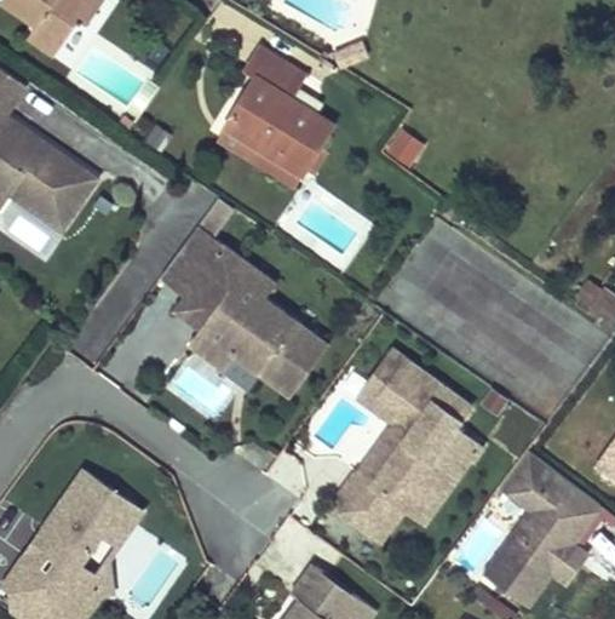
[(10,0),(38,18),(29,30),(55,49),(79,13),(86,17),(97,0),(10,0)]
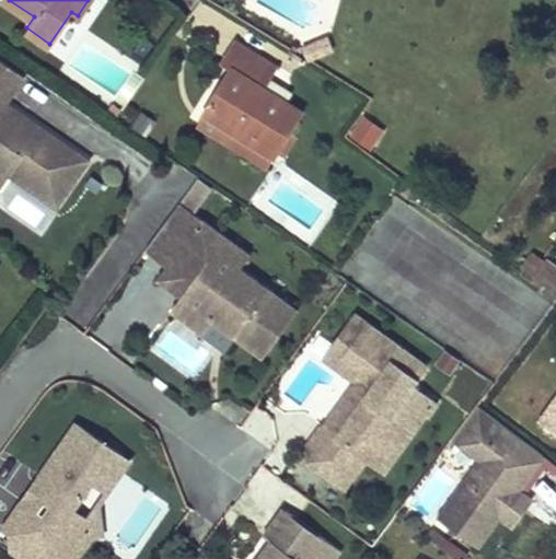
[(101,0),(88,0),(78,15),(88,21),(101,0)]
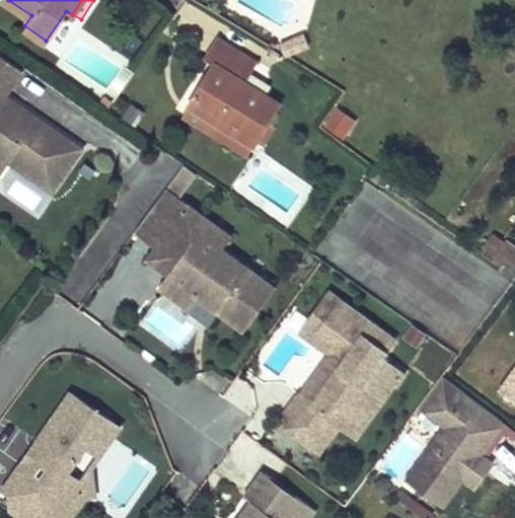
[(284,55),(305,46),(299,32),(278,42),(284,55)]
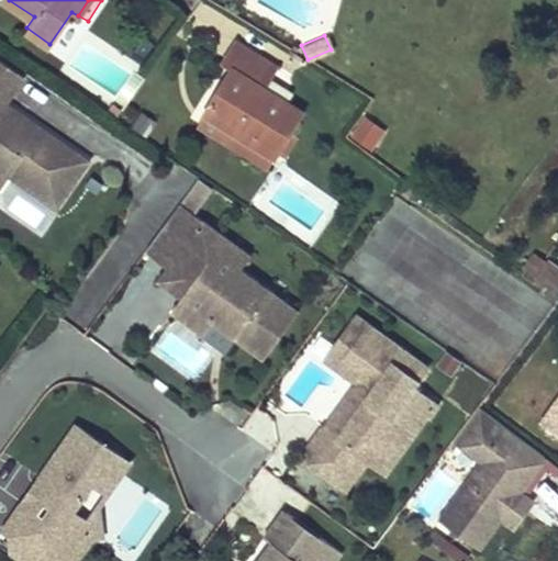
[(226,70),(199,114),(269,157),(298,113),(258,89),(271,67),(231,43),(216,65),(226,70)]
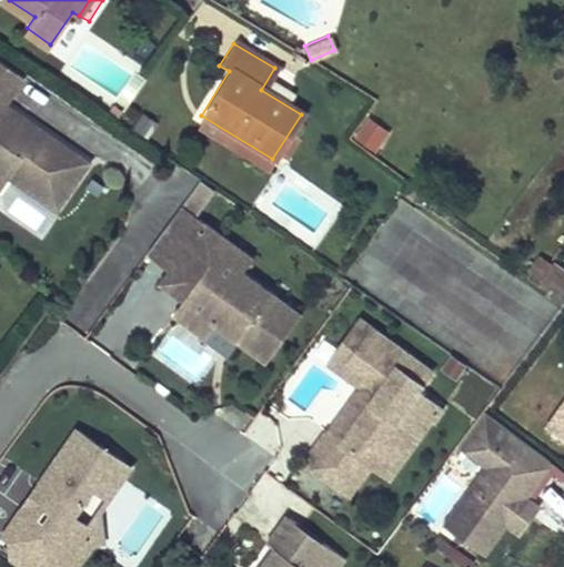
[(21,76),(0,61),(0,179),(2,180),(7,173),(54,206),(86,161),(37,128),(31,137),(13,124),(20,115),(2,103),(21,76)]
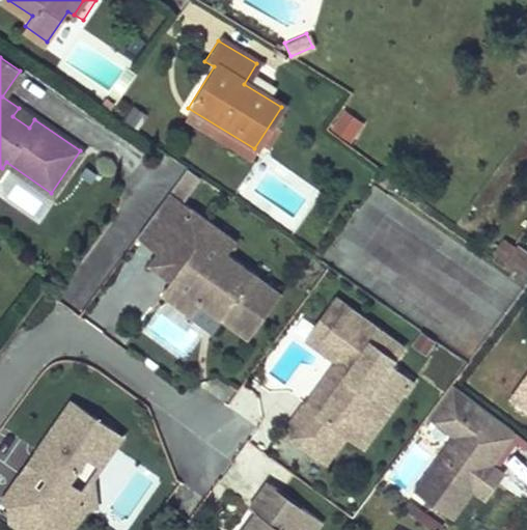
[(104,99),(98,107),(107,112),(112,105),(104,99)]
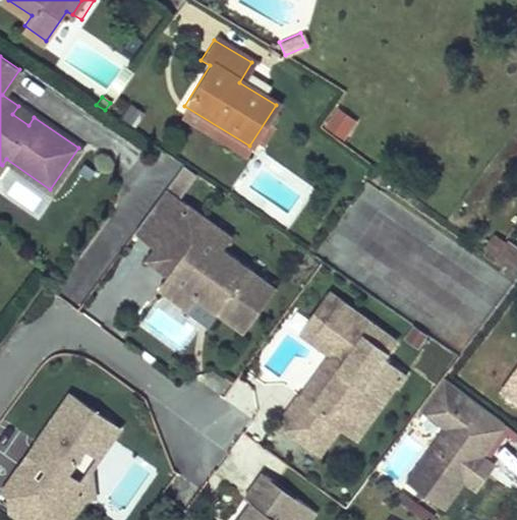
[(334,105),(320,124),(341,139),(355,121),(334,105)]
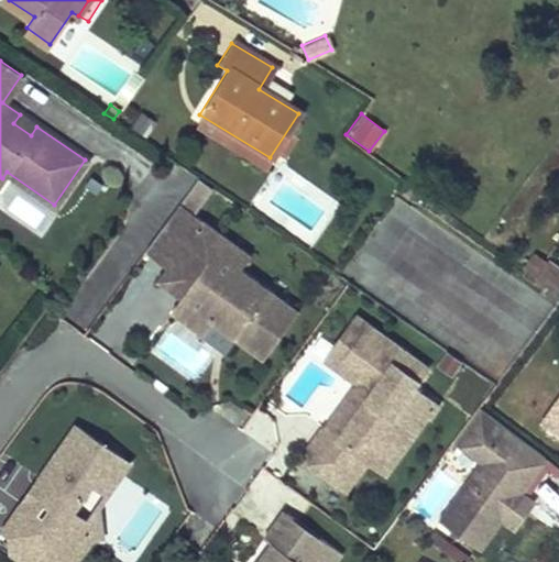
[(20,114),(13,123),(31,135),(36,127),(20,114)]
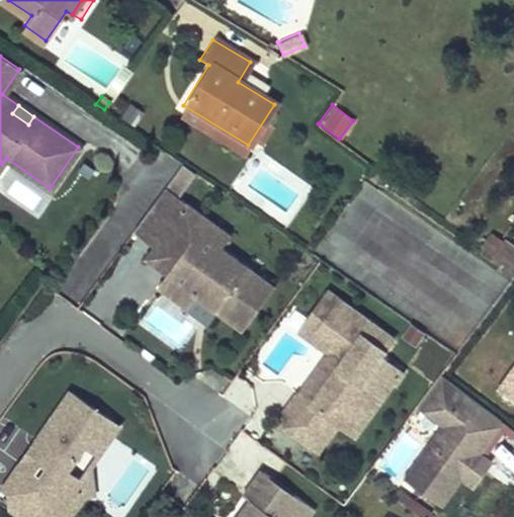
[(248,145),(183,105),(178,113),(243,155),(248,145)]
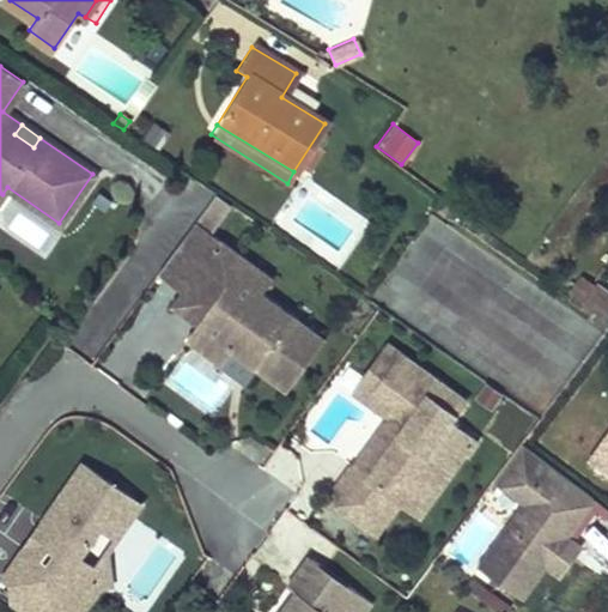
[(220,240),(194,220),(156,272),(181,291),(182,291),(220,240)]
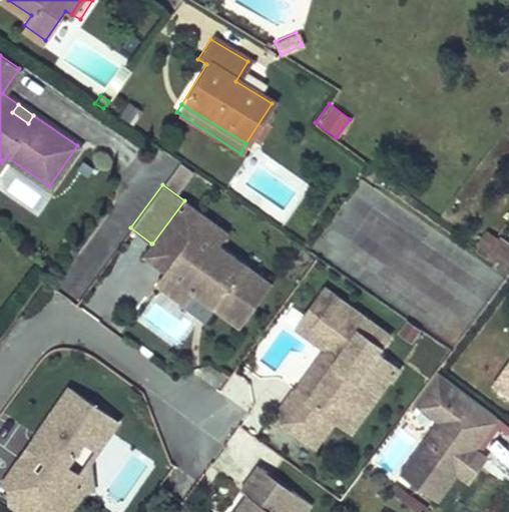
[(151,243),(142,254),(163,271),(193,230),(217,247),(227,233),(184,200),(152,243),(151,243)]
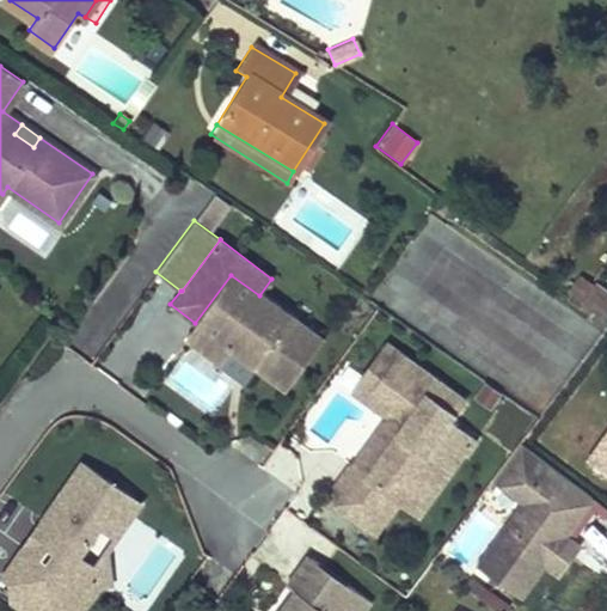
[(195,323),(184,337),(219,362),(230,348),(239,355),(243,350),(255,360),(251,364),(284,389),(320,341),(259,295),(231,275),(195,323)]
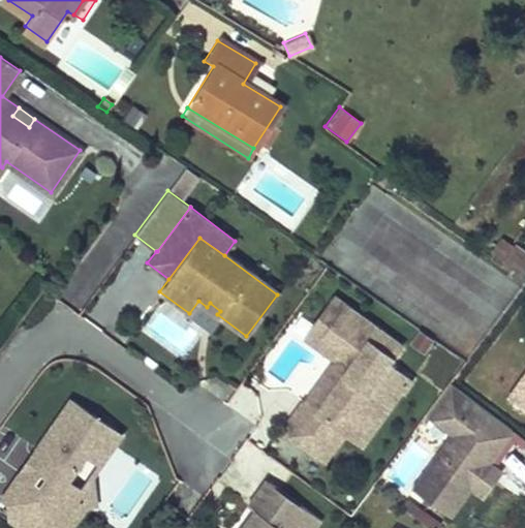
[(500,261),(512,246),(500,238),(489,253),(500,261)]
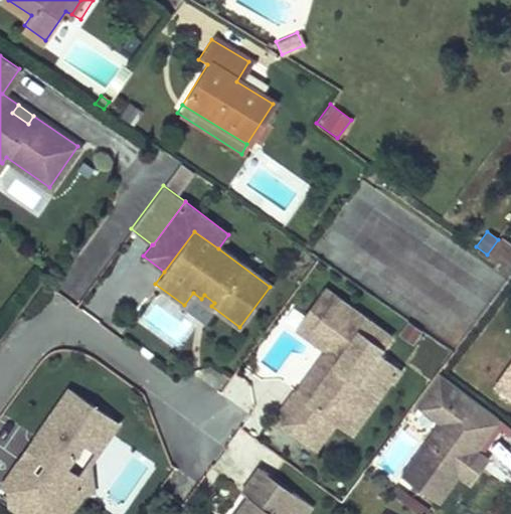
[(510,248),(498,239),(487,254),(510,272),(510,248)]
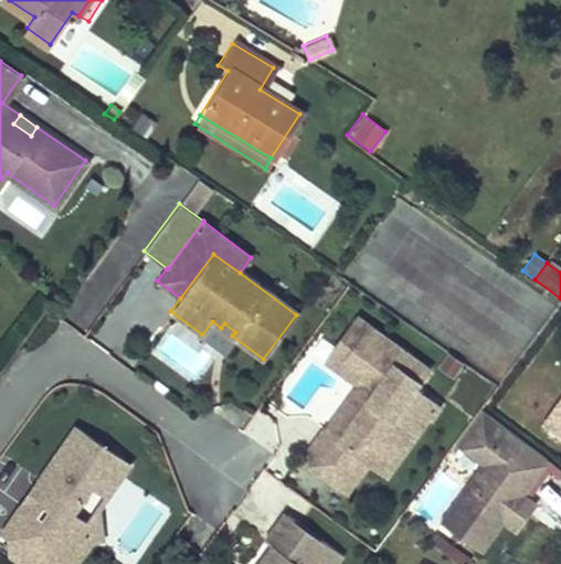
[(221,328),(232,336),(235,332),(224,323),(221,328)]
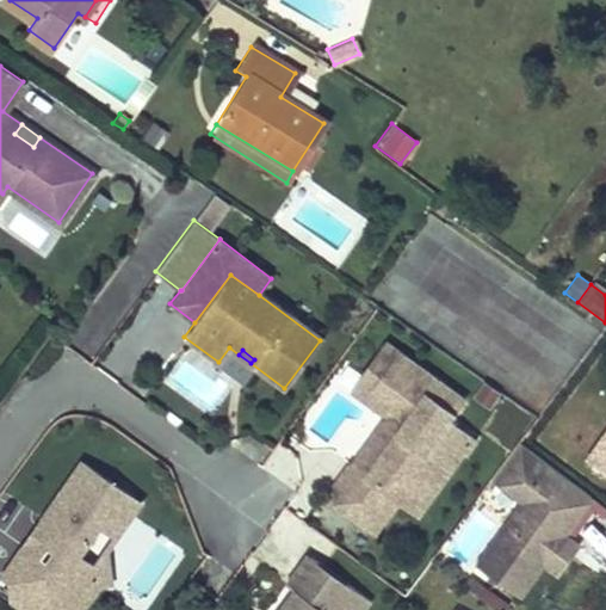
[(452,443),(463,451),(472,438),(447,419),(463,398),(400,352),(375,387),(393,400),(388,406),(404,419),(400,425),(365,474),(350,462),(325,497),(383,538),(407,505),(397,498),(390,493),(403,474),(420,487),(452,443)]
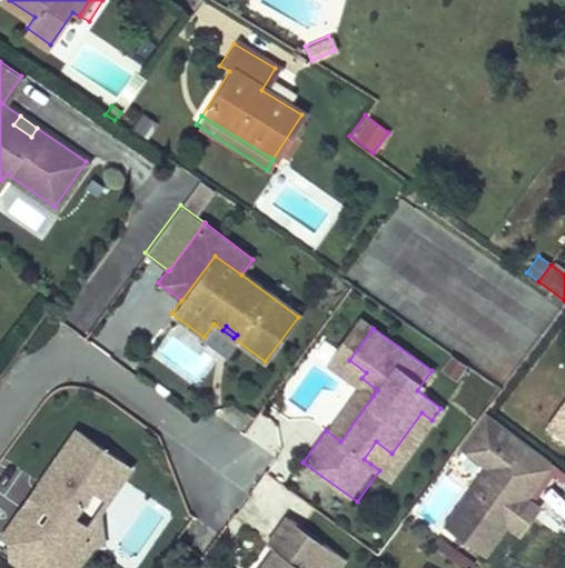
[(358,386),(326,430),(340,441),(373,396),(377,390),(362,378),(366,372),(349,360),(340,372),(358,386)]
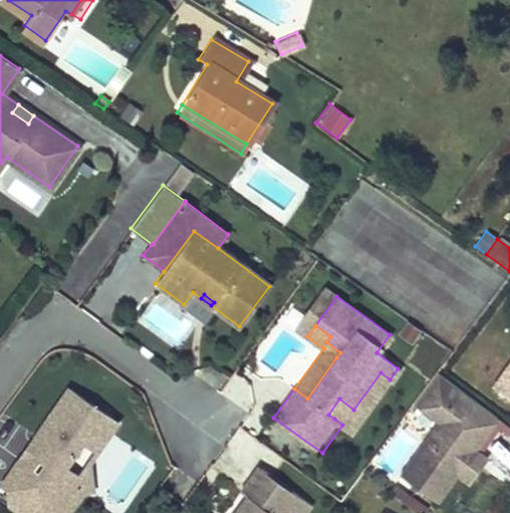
[(509,362),(492,387),(509,399),(509,362)]
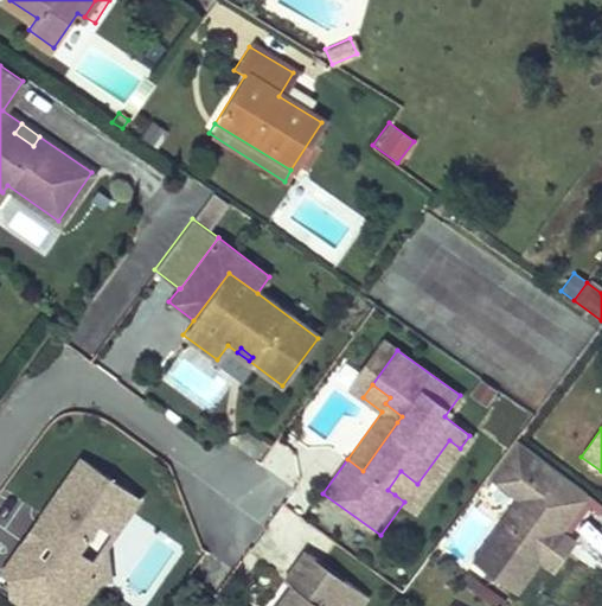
[(395,495),(416,509),(460,448),(449,440),(417,484),(401,471),(388,490),(395,495)]
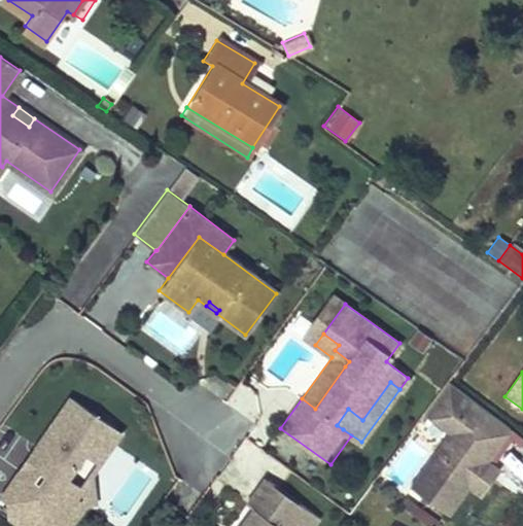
[(448,434),(443,444),(410,486),(445,513),(466,484),(484,461),(509,428),(446,382),(430,402),(457,422),(448,434)]
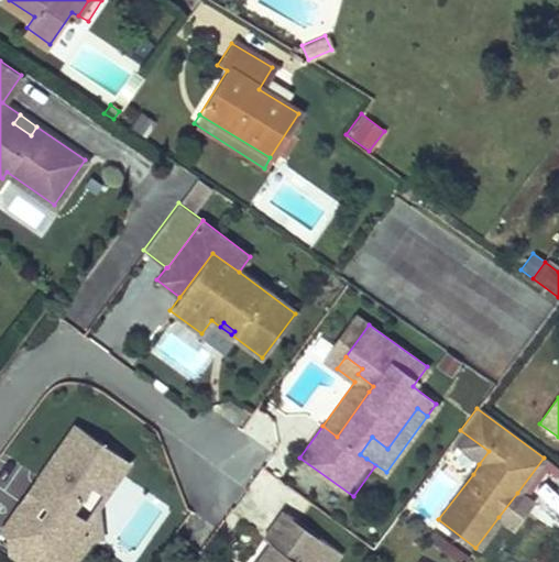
[(42,518),(20,503),(0,530),(8,536),(45,561),(72,561),(87,541),(89,539),(75,529),(83,519),(72,511),(91,484),(100,489),(122,459),(75,425),(37,478),(46,484),(41,492),(43,503),(50,507),(42,518)]
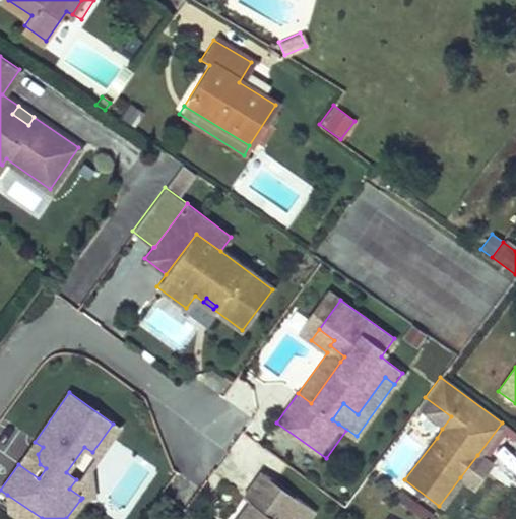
[(451,416),(425,397),(415,409),(442,429),(451,416)]
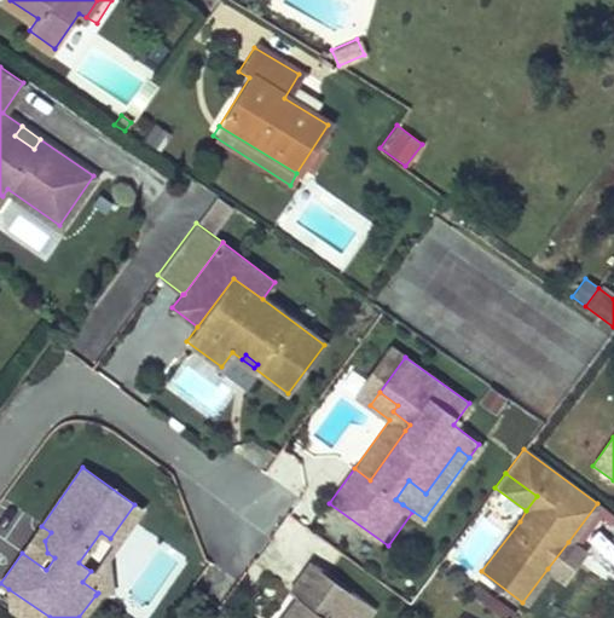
[(134,504),(110,538),(117,544),(142,509),(134,504)]
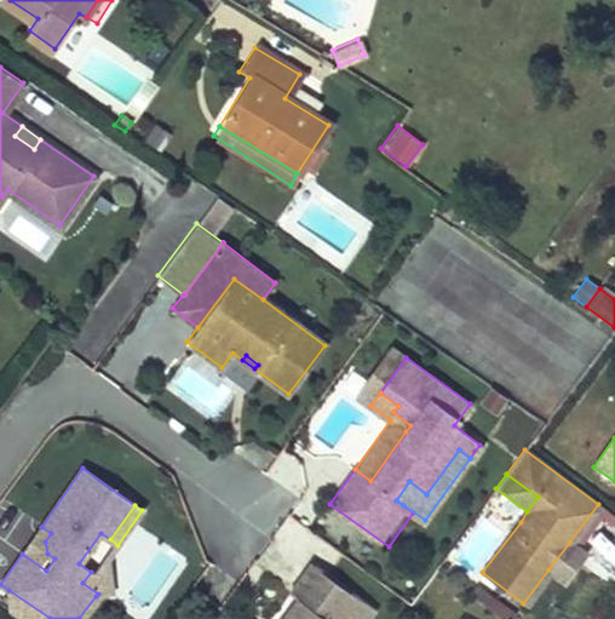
[(41,527),(22,554),(46,571),(55,559),(47,554),(45,542),(51,533),(41,527)]
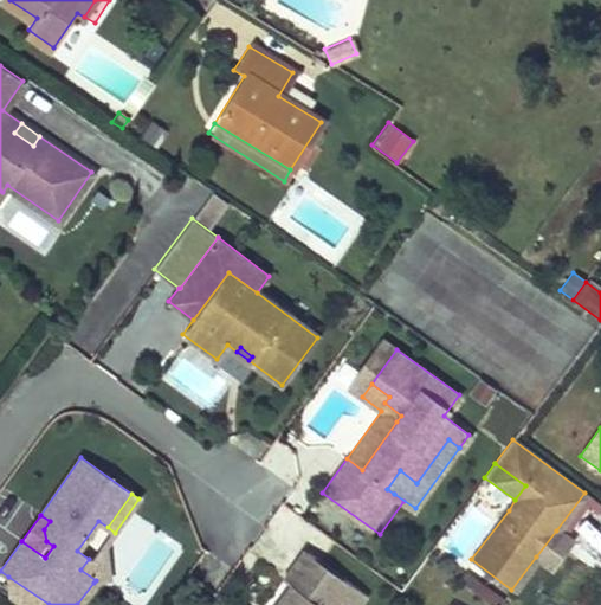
[(570,541),(556,531),(536,557),(550,567),(570,541)]
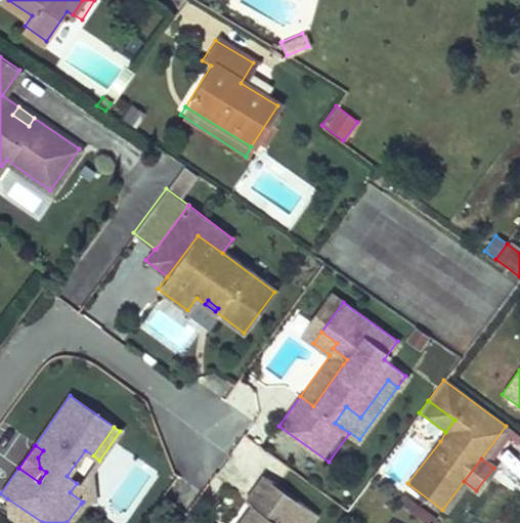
[(83,502),(81,504),(93,499),(91,472),(81,486),(77,483),(70,492),(83,502)]
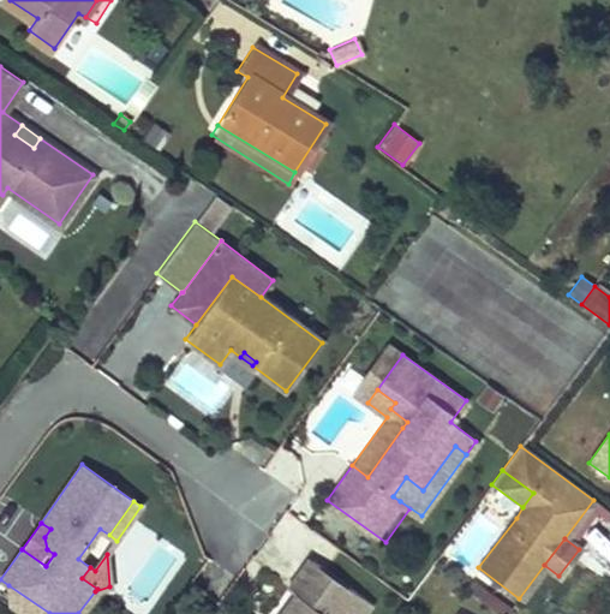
[(323,613),(340,613),(357,594),(308,558),(287,586),(295,594),(323,613)]
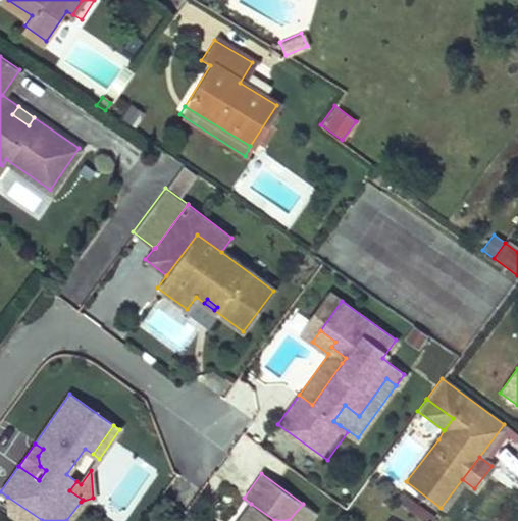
[(15,520),(42,520),(7,497),(8,515),(15,520)]
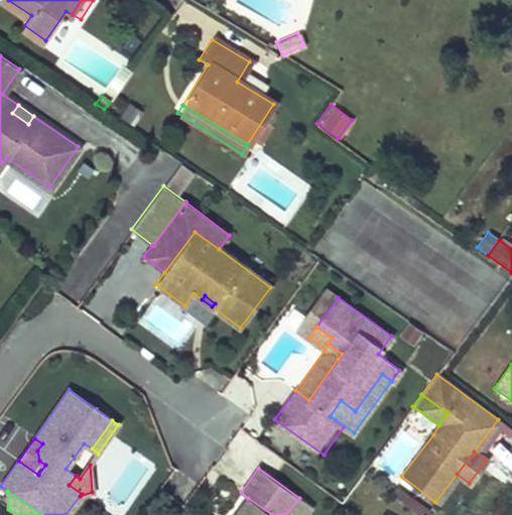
[(305,514),(311,507),(299,498),(285,514),(271,514),(248,498),(234,514),(305,514)]
